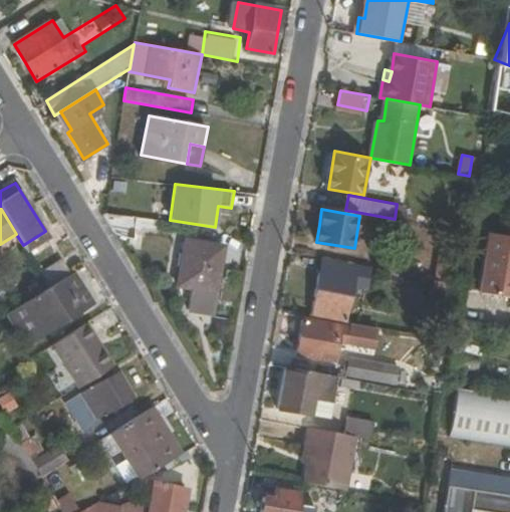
[(483,289),(509,293),(509,236),(493,234),(483,289)]
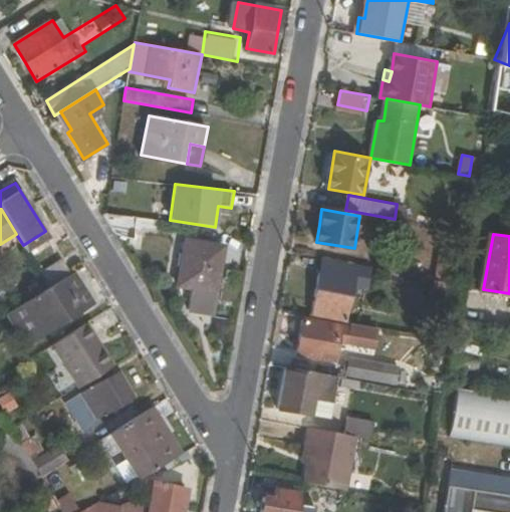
[(226,246),(188,239),(186,253),(183,266),(180,285),(194,287),(191,308),(214,313),(221,275),(226,246)]
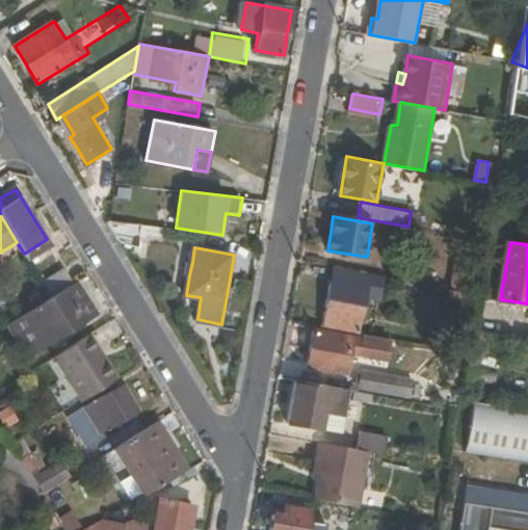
[(480,292),(485,257),(456,253),(452,287),(480,292)]
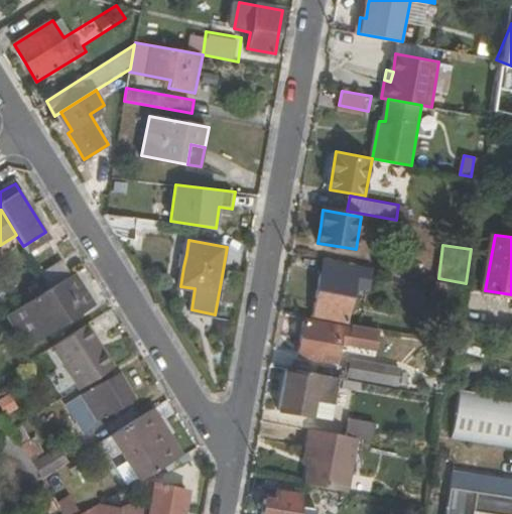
[(351,324),(361,264),(325,257),(320,287),(313,317),(351,324)]
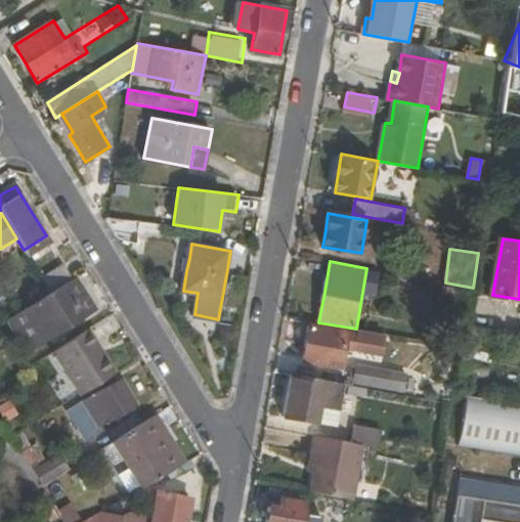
[(50,294),(73,279),(65,267),(43,281),(50,294)]
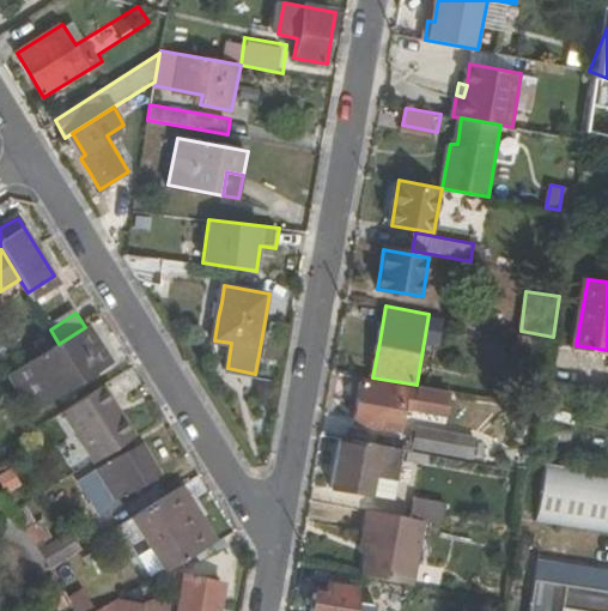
[(102,344),(91,324),(85,327),(59,344),(8,375),(29,406),(70,381),(73,388),(114,363),(102,344)]
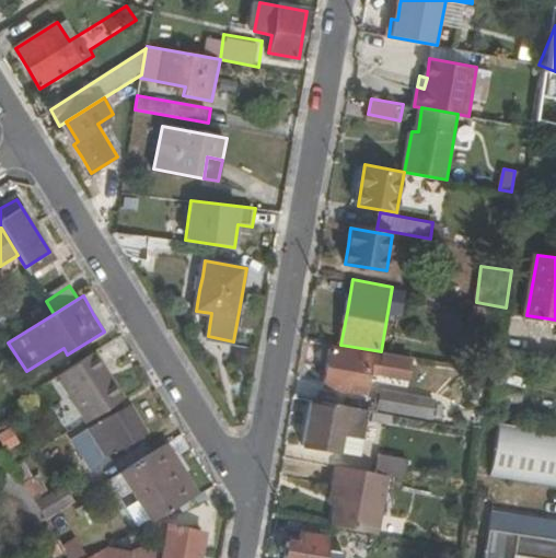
[(489,321),(490,309),(476,305),(475,318),(489,321)]
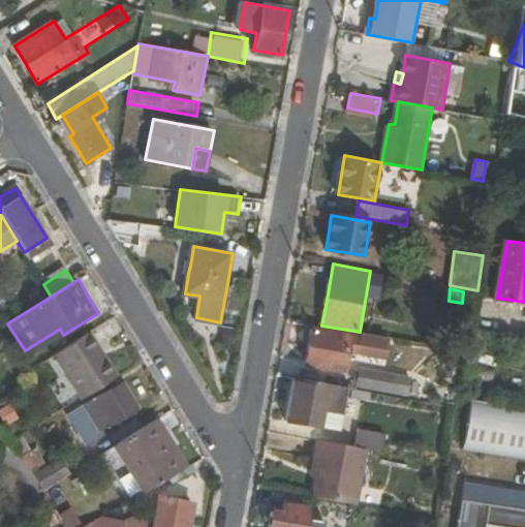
[(305,365),(332,370),(335,360),(348,361),(350,352),(358,353),(362,336),(312,327),(308,345),(305,365)]
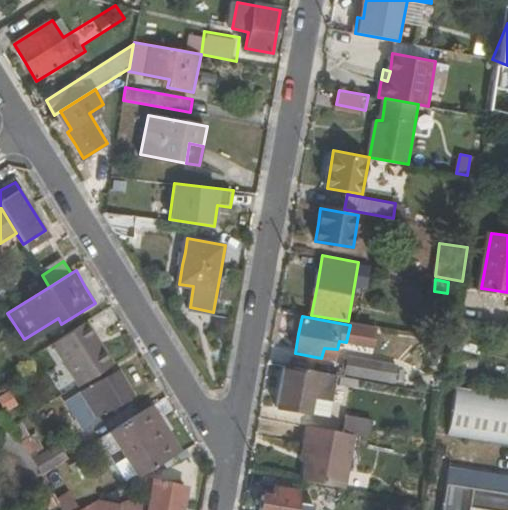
[(27,345),(61,324),(58,318),(24,339),(27,345)]
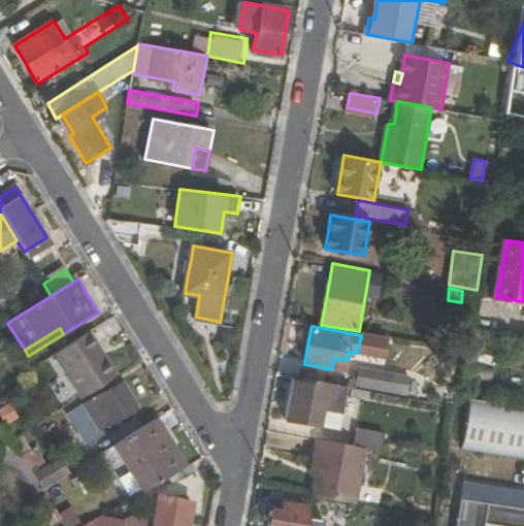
[(105,355),(91,333),(54,356),(82,400),(119,376),(105,355)]
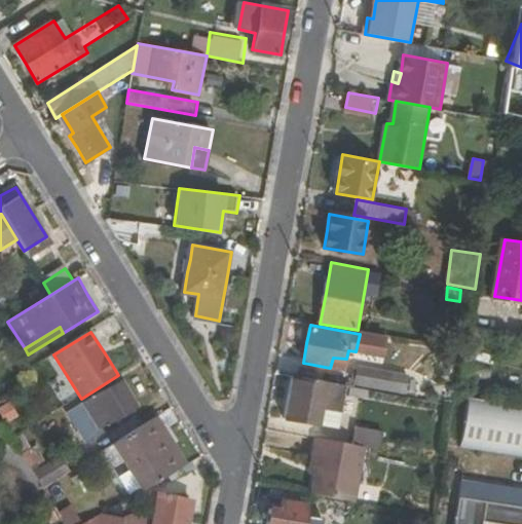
[(356,382),(407,391),(410,374),(359,365),(356,382)]
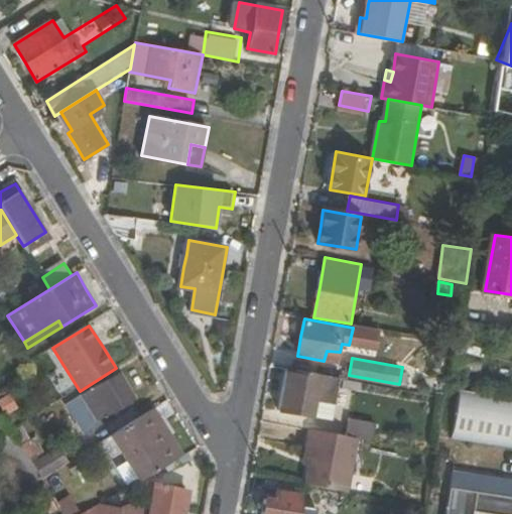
[(335,402),(340,377),(286,369),(283,389),(280,410),(313,415),(316,399),(335,402)]
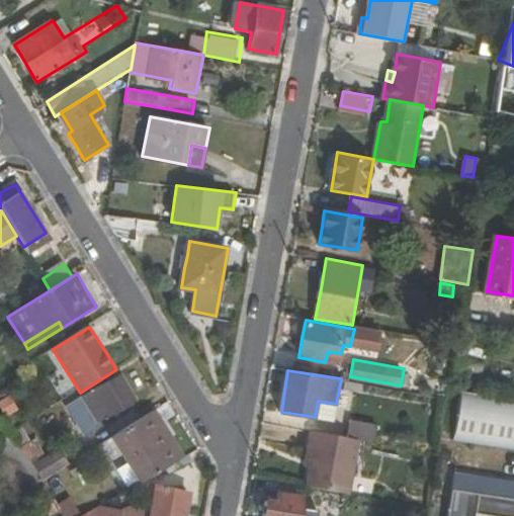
[(80,420),(88,433),(138,402),(130,389),(120,375),(81,399),(83,405),(76,409),(83,418),(80,420)]
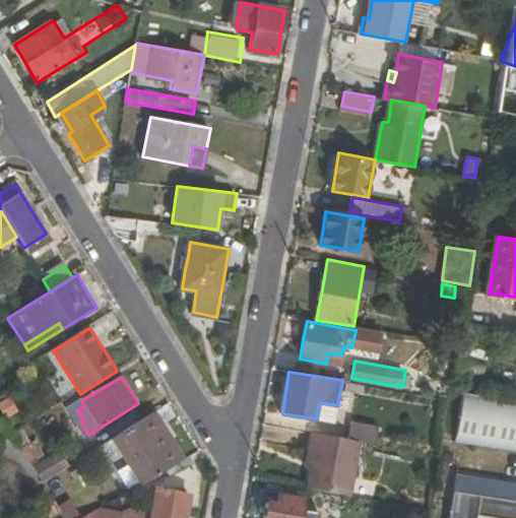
[(515,400),(465,393),(458,436),(515,444),(515,400)]
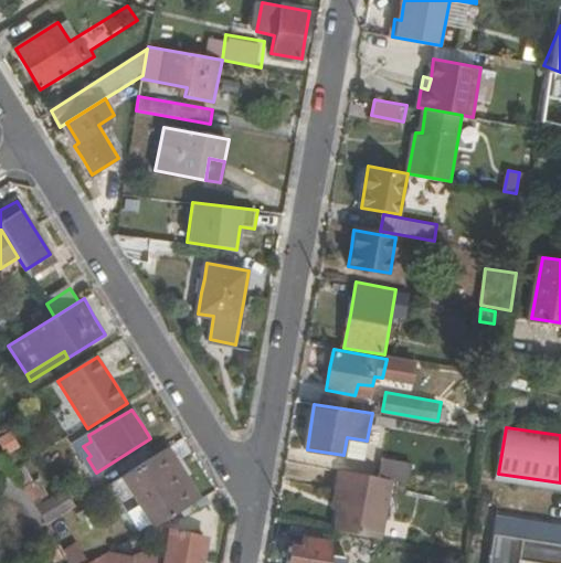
[(186,474),(170,449),(123,478),(151,527),(201,498),(186,474)]
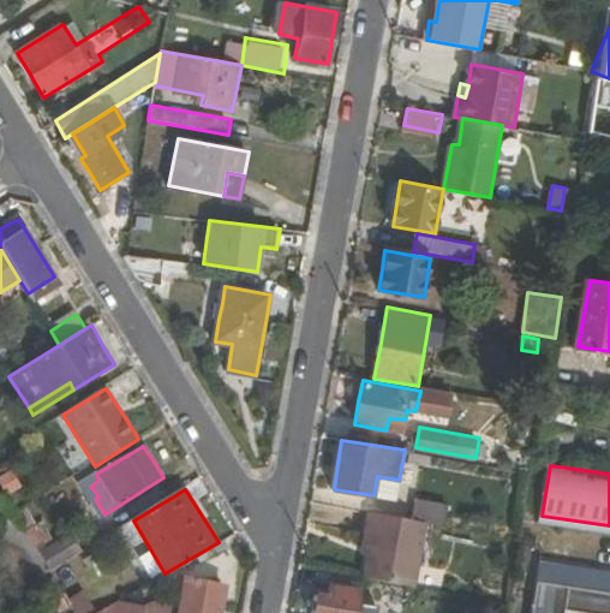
[(428,521),(436,522),(440,500),(405,494),(401,516),(428,521)]
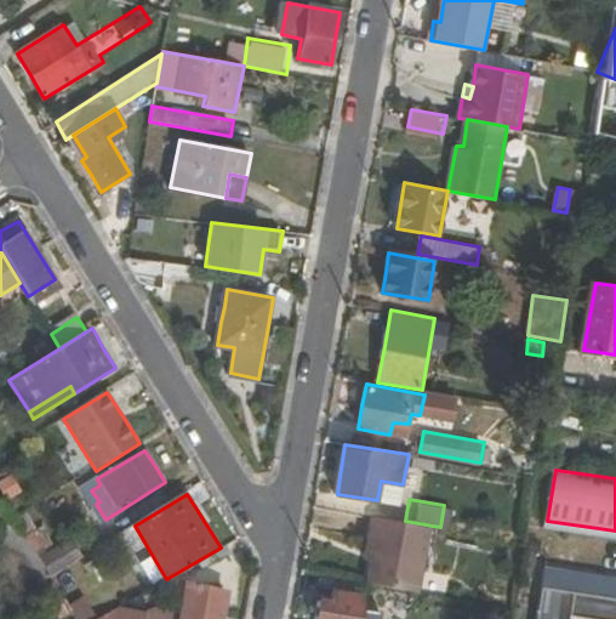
[(369,581),(422,591),(432,526),(405,521),(375,516),(370,537),(366,557),(372,558),(369,581)]
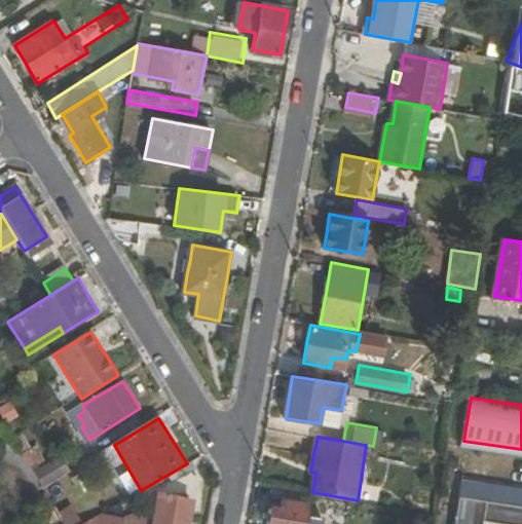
[(13,441),(0,449),(0,472),(20,502),(43,488),(13,441)]
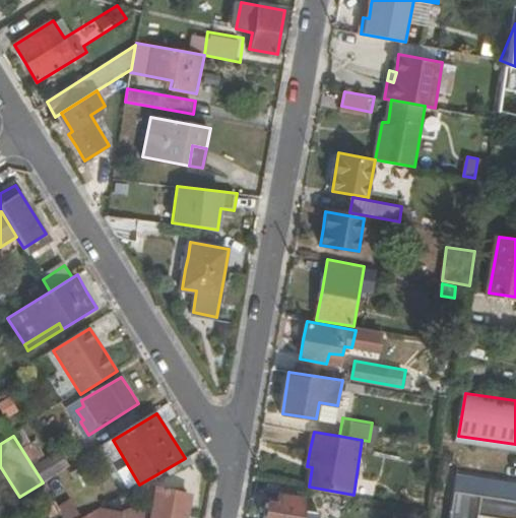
[(515,484),(459,476),(452,517),(515,517),(515,484)]
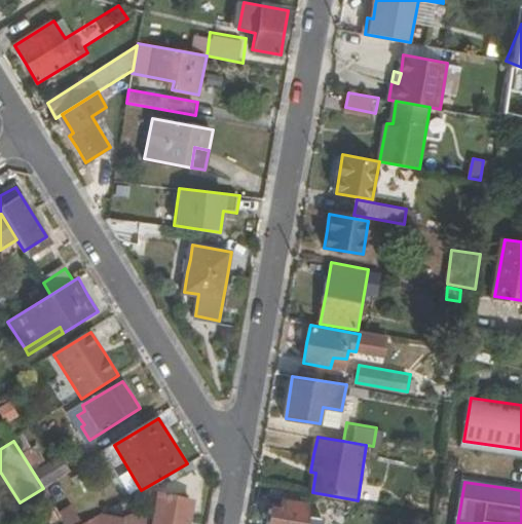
[(189,523),(195,498),(158,491),(155,508),(118,523),(92,518),(82,523),(189,523)]
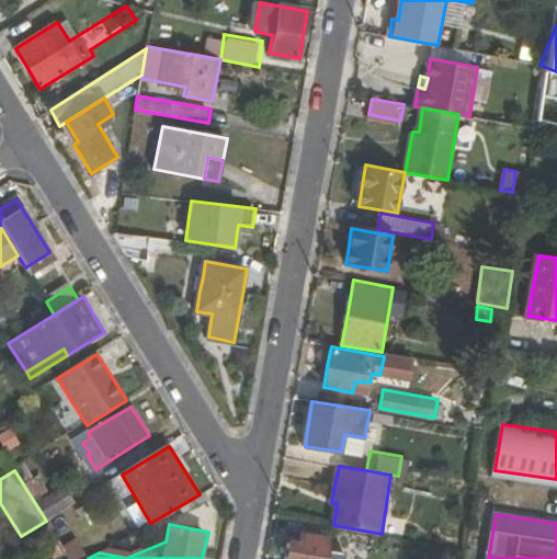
[(286,558),(324,558),(328,536),(302,532),(299,542),(290,539),(288,549),(286,558)]
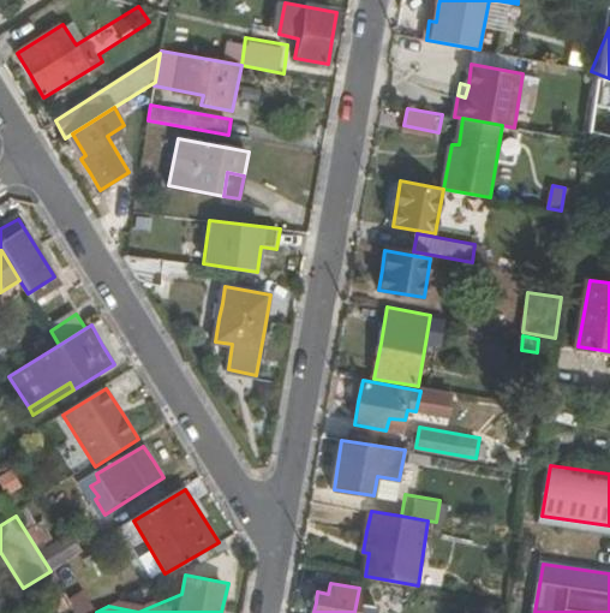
[(59,612),(71,606),(60,588),(48,595),(59,612)]
